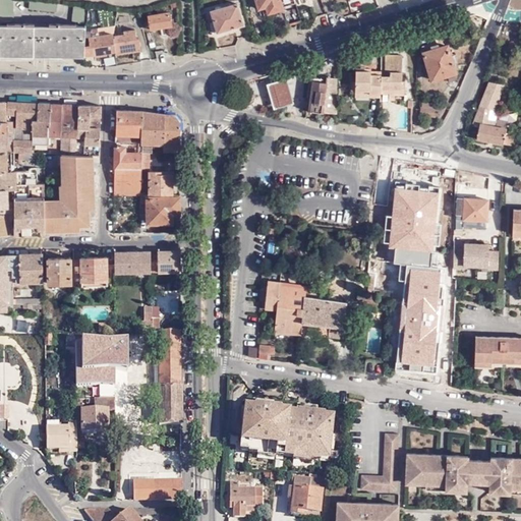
[(11,0),(0,0),(0,21),(12,20),(11,0)]
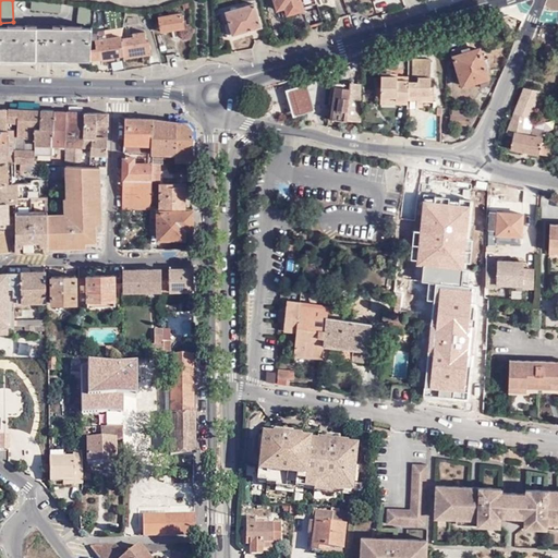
[(303,8),(316,3),(314,0),(274,0),(277,10),(284,8),(302,2),(303,8)]
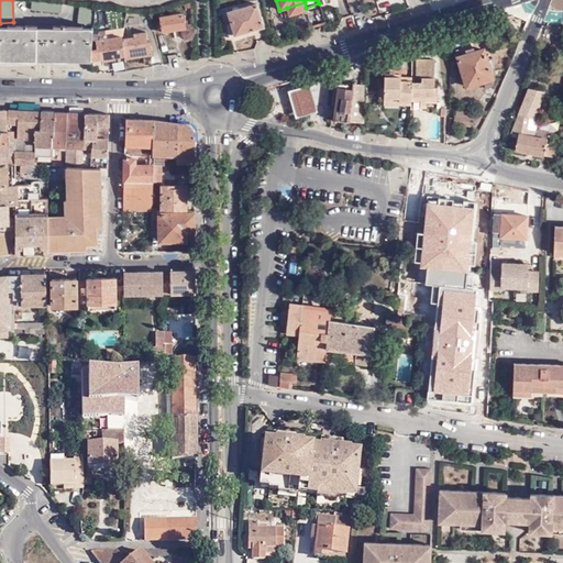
[(47,2),(32,1),(31,10),(46,11),(47,2)]
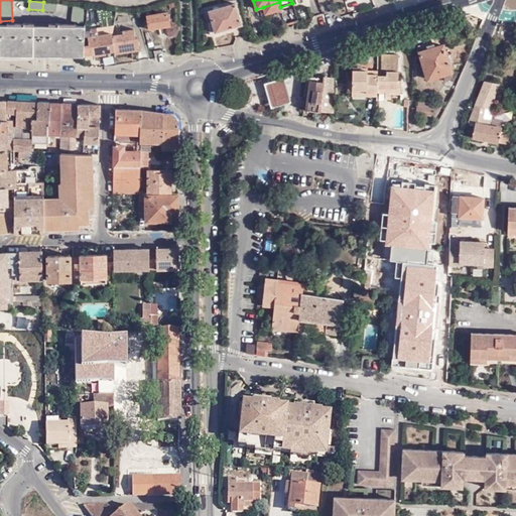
[(43,2),(42,10),(55,11),(55,4),(43,2)]
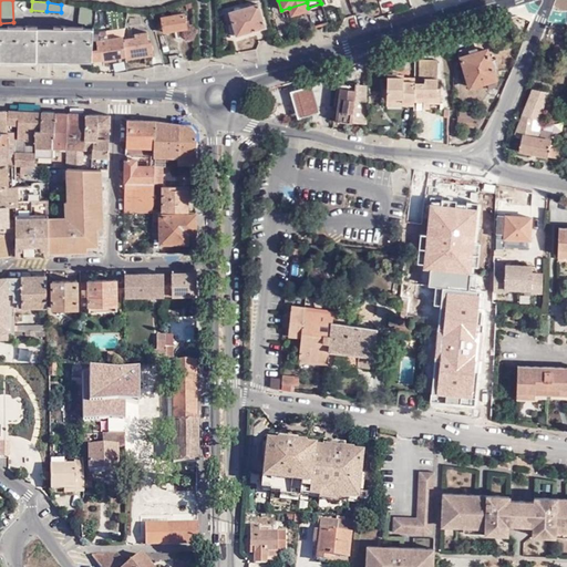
[(309,9),(308,8),(307,2),(289,8),(291,14),(309,9)]
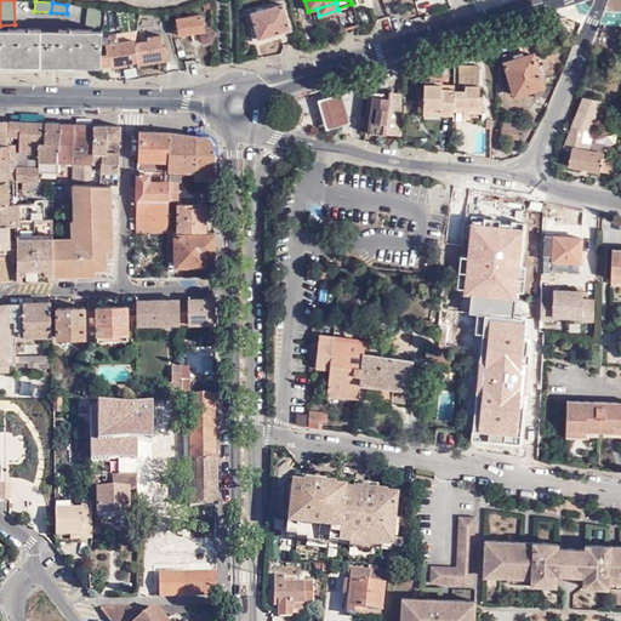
[(260,38),(290,29),(281,4),(252,13),(260,38)]
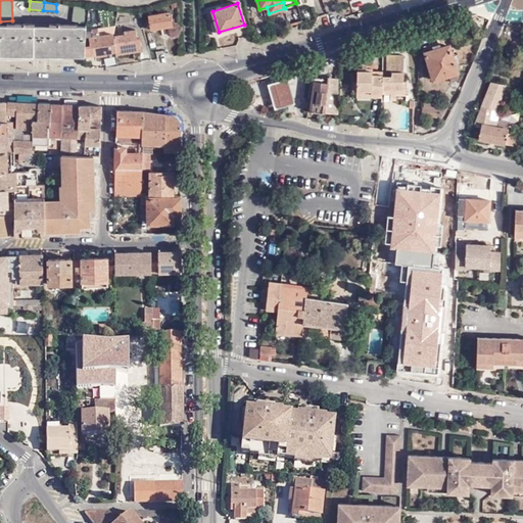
[(73,21),(87,22),(88,7),(74,6),(73,21)]
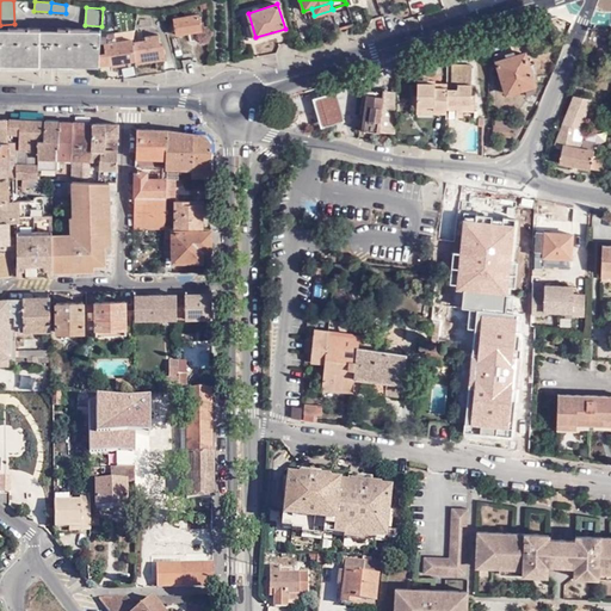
[(176,35),(201,30),(198,14),(174,19),(176,35)]
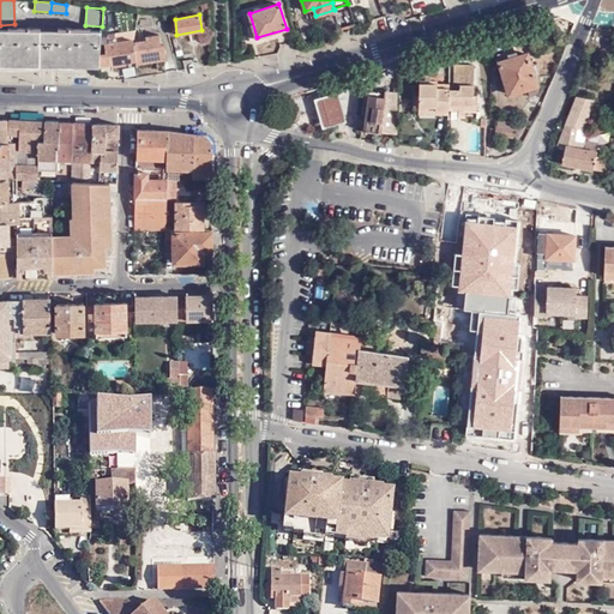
[(0,30),(0,65),(50,66),(50,30),(0,30)]
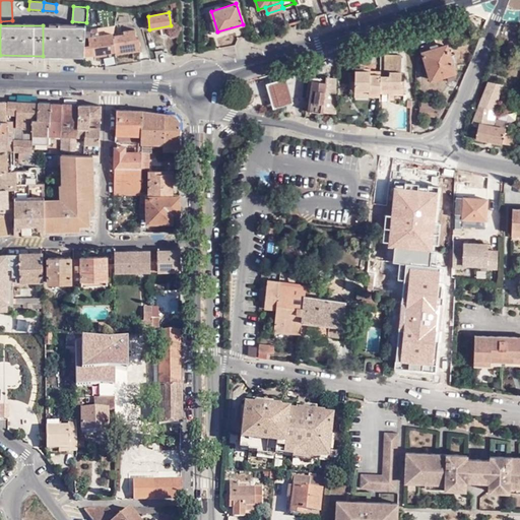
[(43,25),(43,56),(83,56),(83,55),(84,46),(84,38),(85,25),(43,25)]
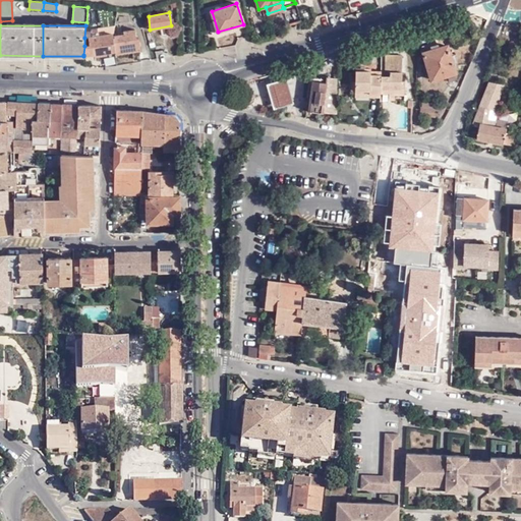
[(84,46),(83,55),(95,54),(95,56),(107,55),(107,52),(115,52),(113,36),(113,33),(114,26),(92,30),(93,37),(89,37),(89,38),(90,45),(84,46)]
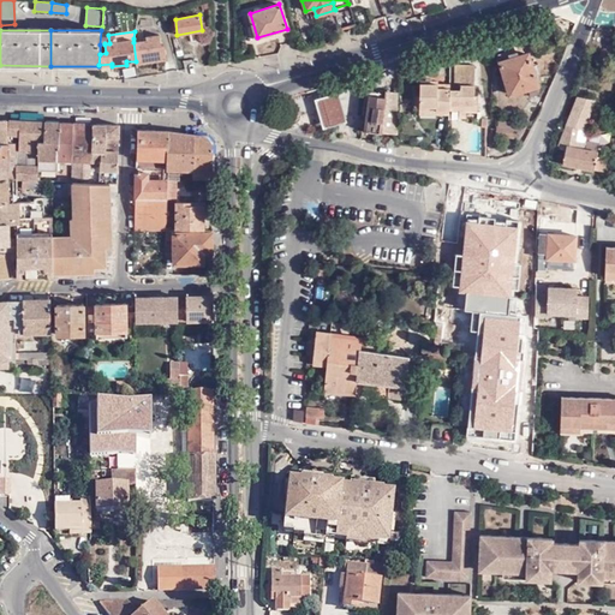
[(133,42),(136,61),(137,64),(166,60),(163,46),(161,46),(159,36),(145,39),(145,41),(133,42)]
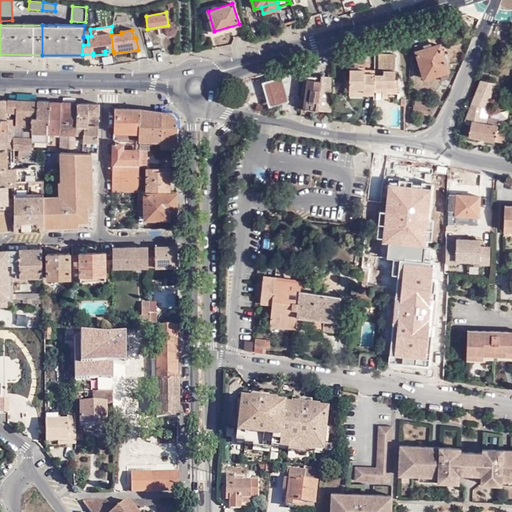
[(423,79),(447,72),(439,45),(431,47),(424,49),(416,52),(423,79)]
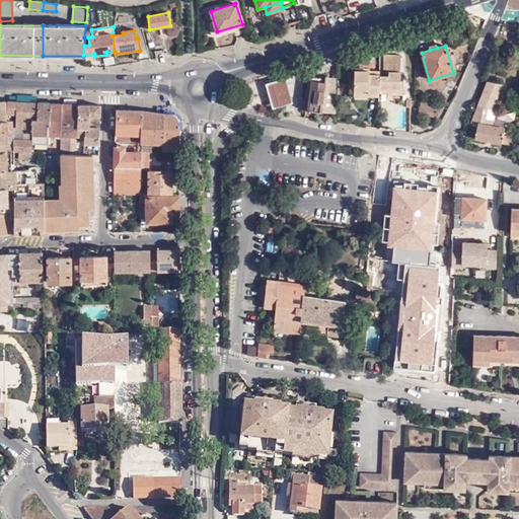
[(383,76),(378,76),(378,93),(387,93),(386,95),(392,95),(392,94),(401,94),(402,82),(398,81),(399,56),(383,55),(383,76)]
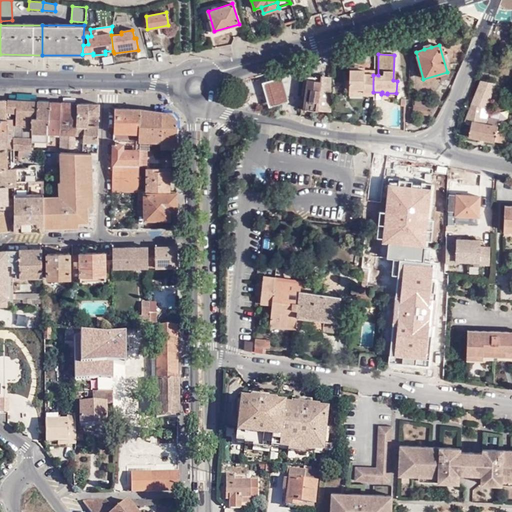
[(373,75),(374,70),(364,70),(364,68),(349,68),(349,81),(345,81),(345,90),(349,90),(364,91),(364,93),(373,93),(373,92),(373,75)]
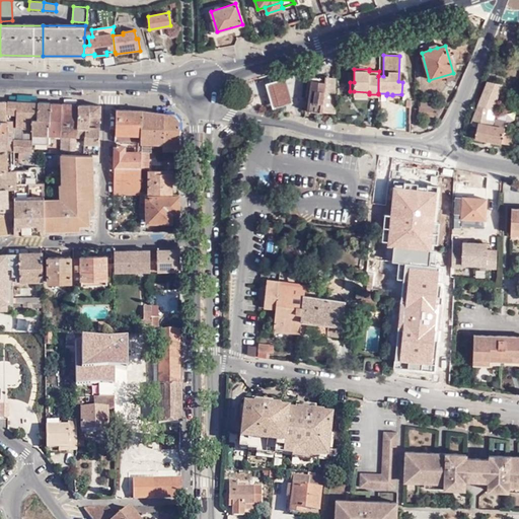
[(309,77),(305,110),(335,114),(335,78),(325,76),(325,79),(309,77)]
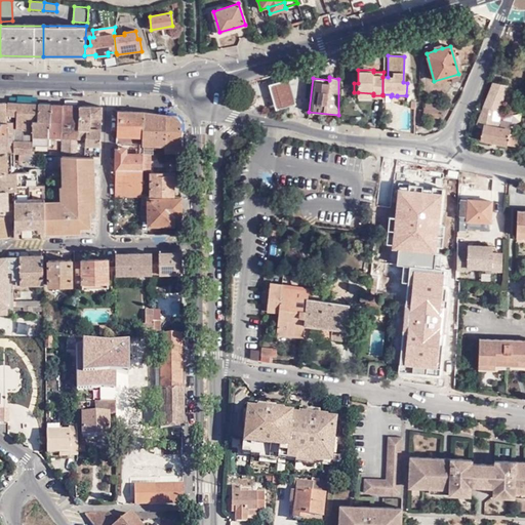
[(275,110),(295,105),(288,79),(268,85),(275,110)]
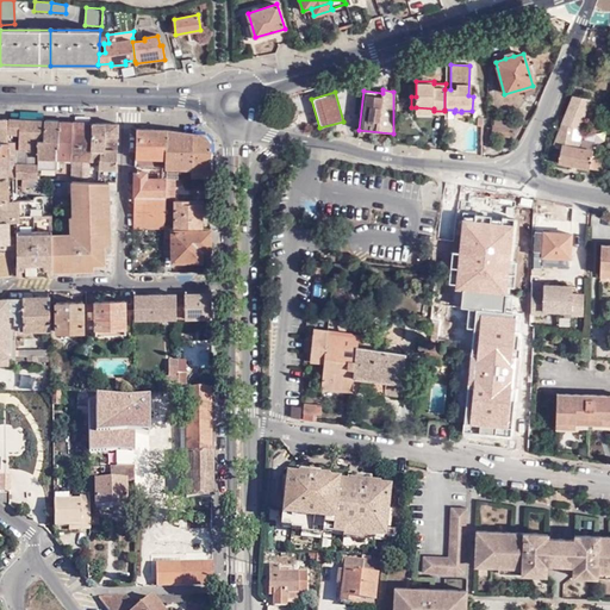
[(0,142),(12,143),(12,136),(6,136),(7,120),(0,120),(0,142)]
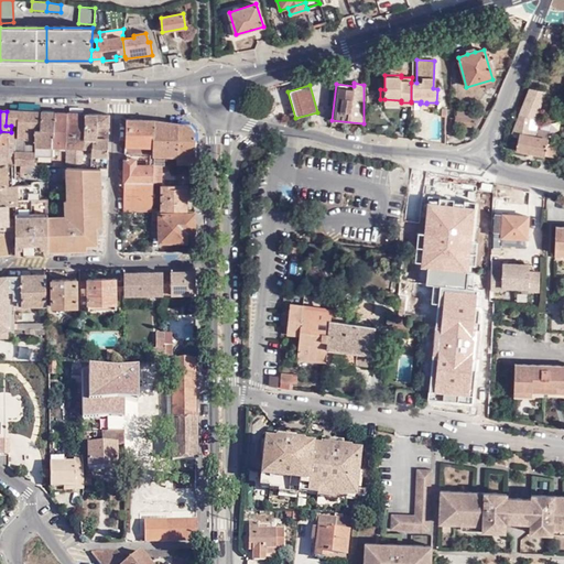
[(40,130),(41,112),(9,111),(9,123),(18,125),(17,139),(30,140),(35,140),(35,130),(40,130)]
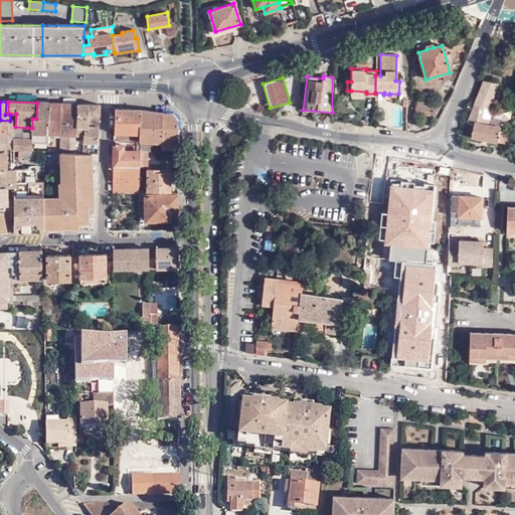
[(414,114),(428,114),(430,102),(417,102),(417,106),(414,106),(414,114)]
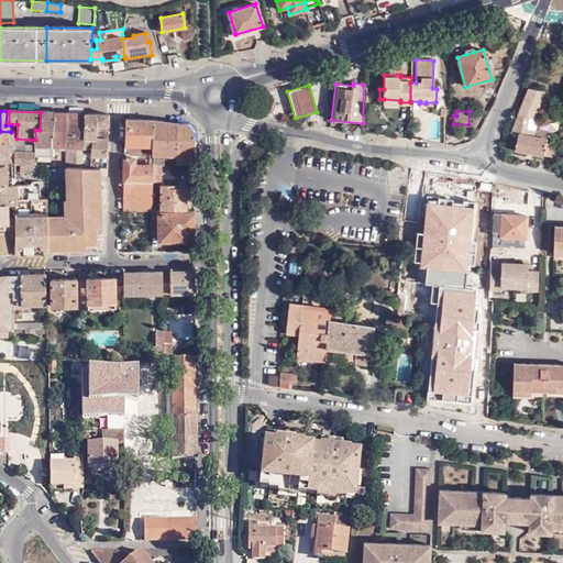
[(54,135),(55,113),(41,112),(40,130),(35,130),(35,140),(34,153),(34,156),(52,156),(52,147),(52,135),(54,135)]
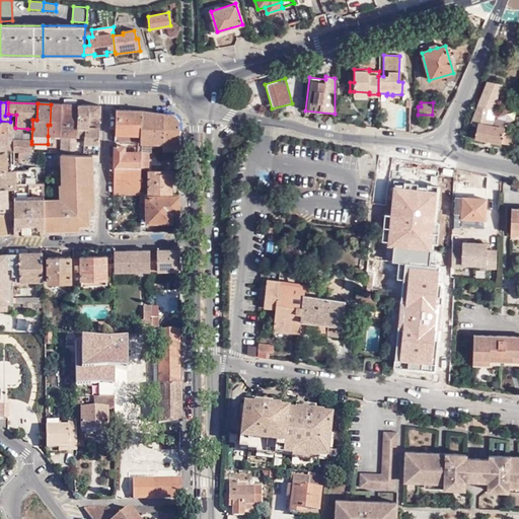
[(62,136),(63,104),(51,104),(50,125),(48,125),(48,136),(62,136)]
